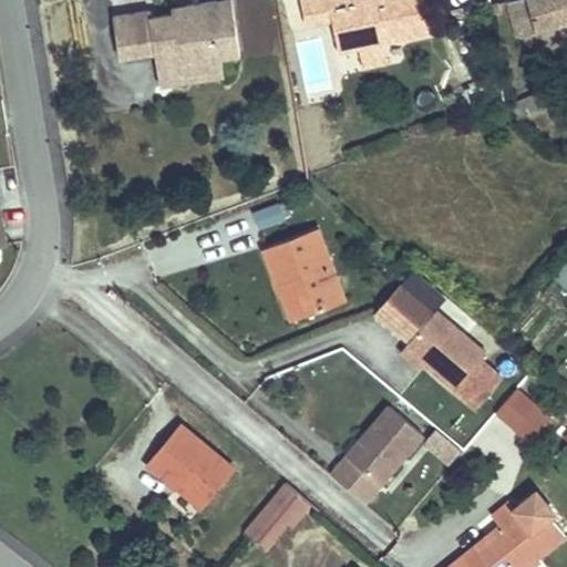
[(151,11),(114,17),(121,59),(157,53),(160,63),(182,60),(184,73),(223,68),(222,59),(240,55),(232,0),(223,0),(187,6),(189,20),(176,22),(175,13),(174,14),(152,18),(151,11)]
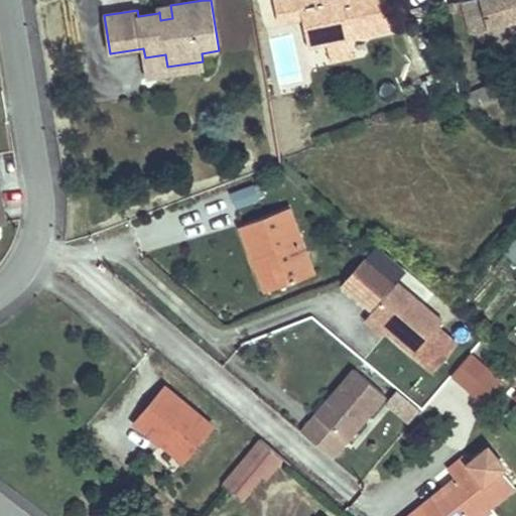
[(274,0),(277,13),(300,8),(308,45),(311,45),(353,36),(390,28),(384,0),(274,0)]
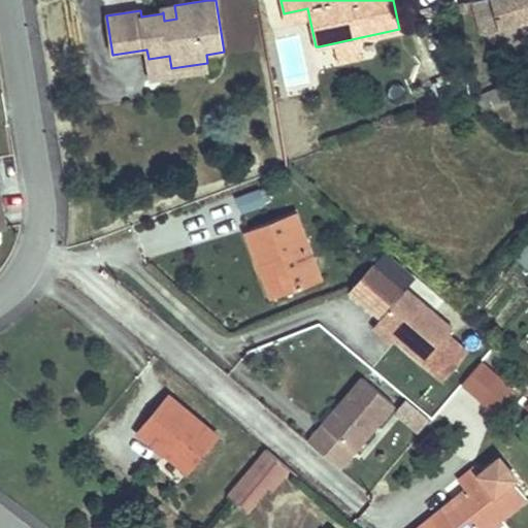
[(527,0),(483,0),(475,2),(483,32),(527,19),(527,0)]
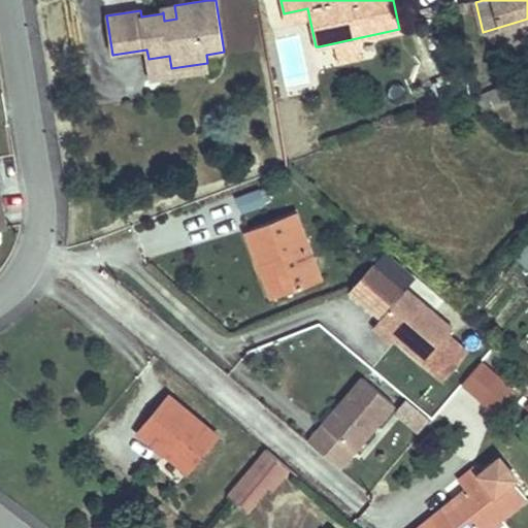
[(464,4),(457,5),(458,12),(465,10),(464,4)]
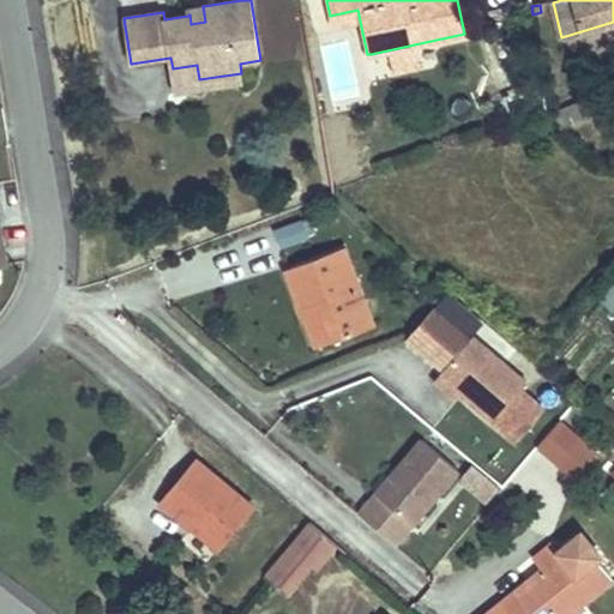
[(190,14),(191,24),(205,22),(203,6),(187,8),(188,16),(190,14)]
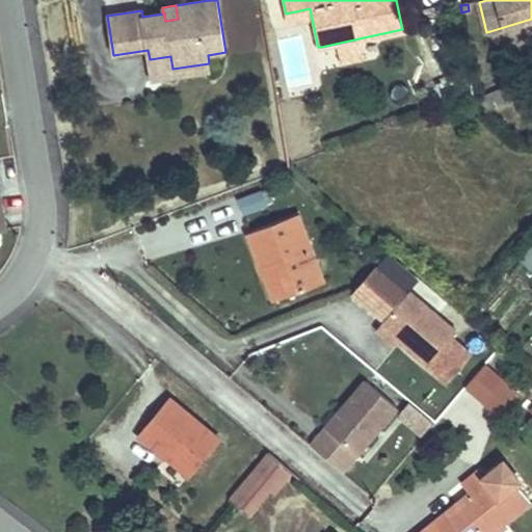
[(364,37),(321,47),(322,54),(365,45),(364,37)]
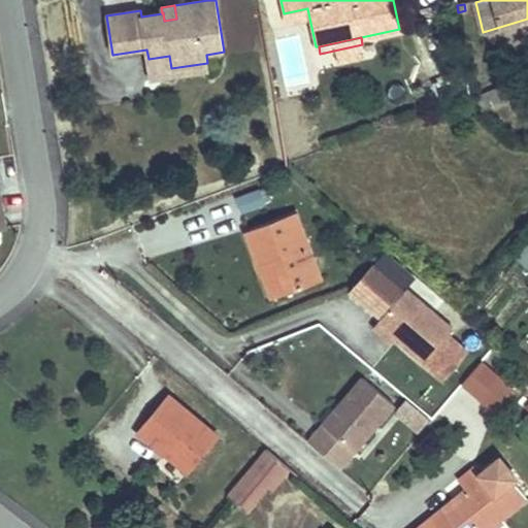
[(169,56),(149,59),(152,80),(209,72),(207,63),(171,68),(169,56)]
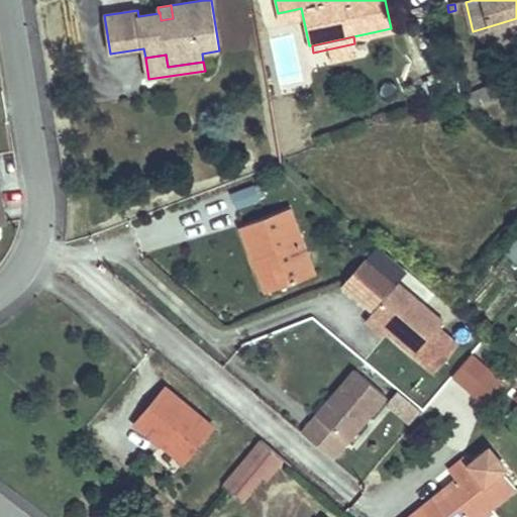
[(467,95),(474,109),(507,94),(501,80),(467,95)]
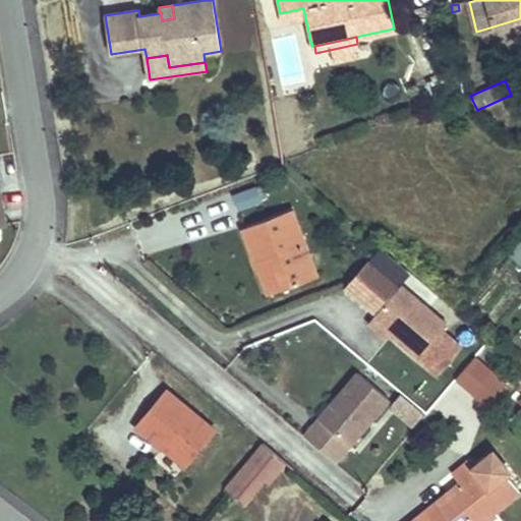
[(256,187),(233,195),(238,210),(262,201),(256,187)]
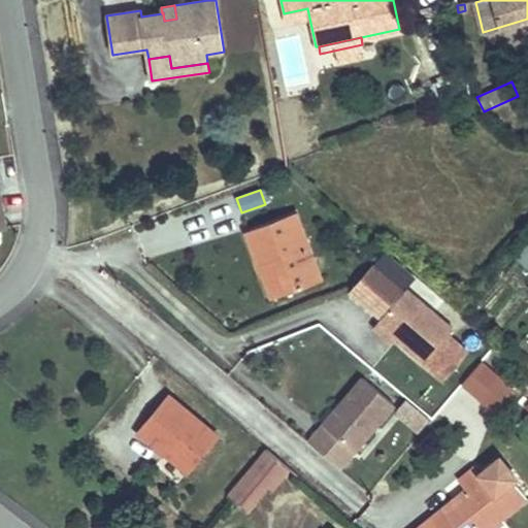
[(246,231),(260,266),(278,259),(281,266),(277,267),(288,293),(321,281),(295,212),(246,231)]
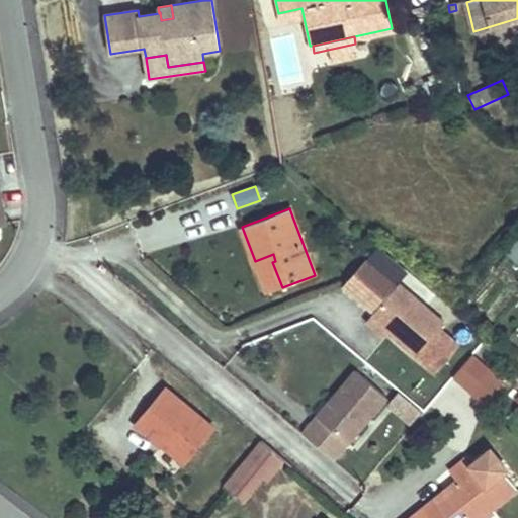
[(517,234),(505,251),(517,260),(517,234)]
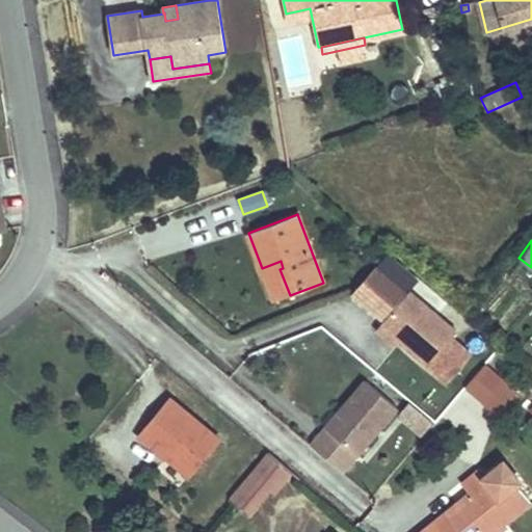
[(379,270),(377,273),(391,285),(393,282),(402,270),(386,257),(376,268),(379,270)]
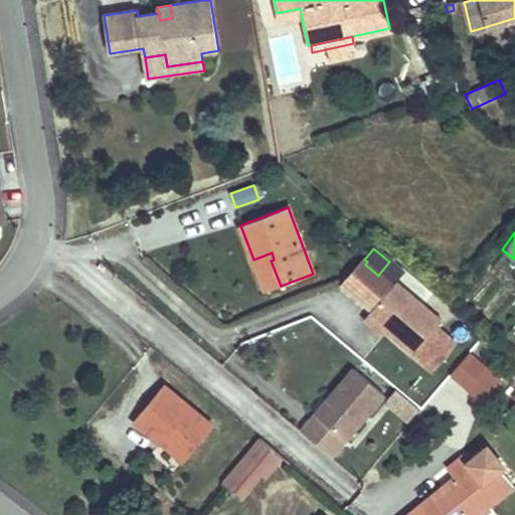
[(272,252),(253,260),(266,292),(281,286),(271,261),(274,260),(272,252)]
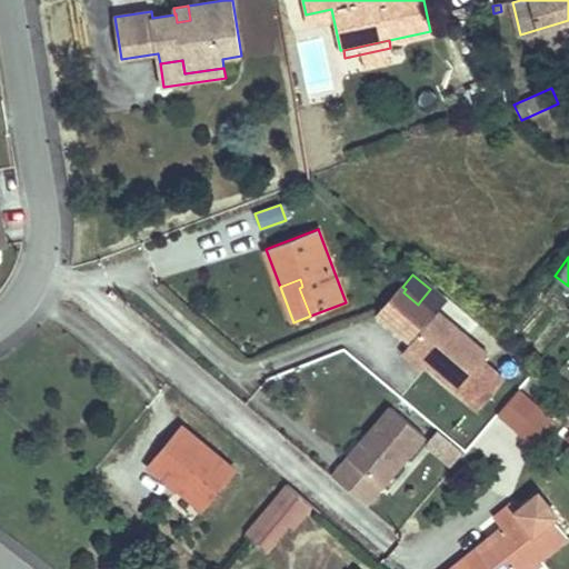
[(402,287),(401,286),(378,313),(411,342),(407,348),(428,366),(458,391),(488,356),(420,301),(418,305),(403,292),(406,289),(402,287)]
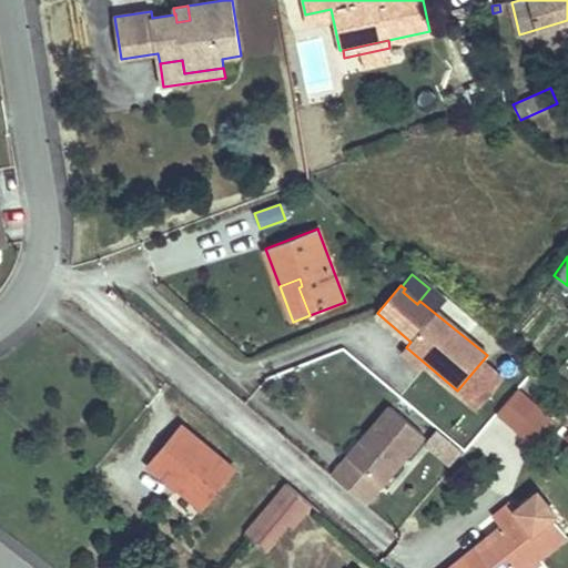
[(406,347),(402,353),(423,371),(427,365),(406,347)]
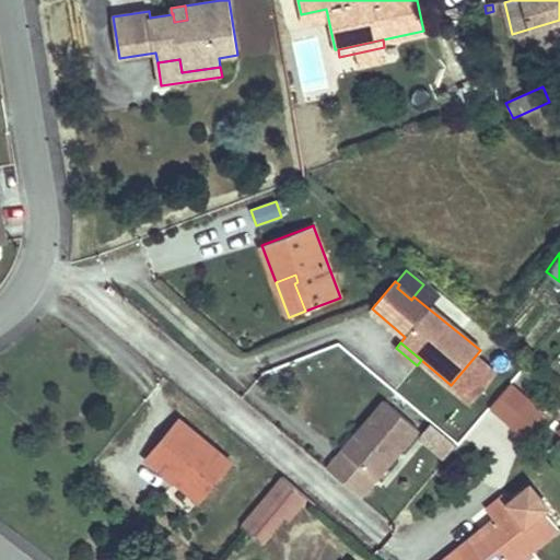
[(487,409),(522,440),(545,415),(510,383),(487,409)]
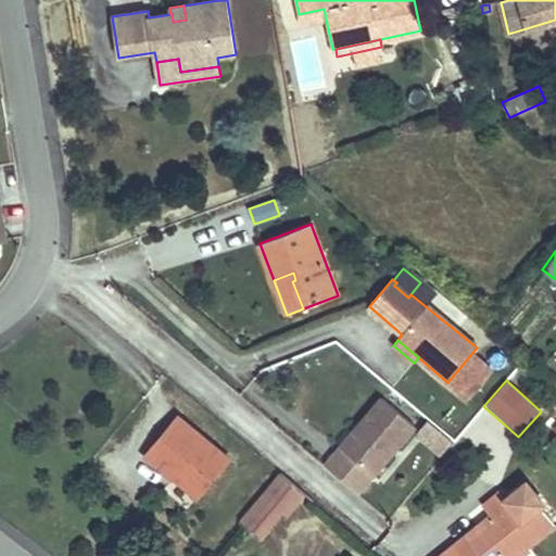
[(382,399),(341,447),(374,476),(415,426),(382,399)]
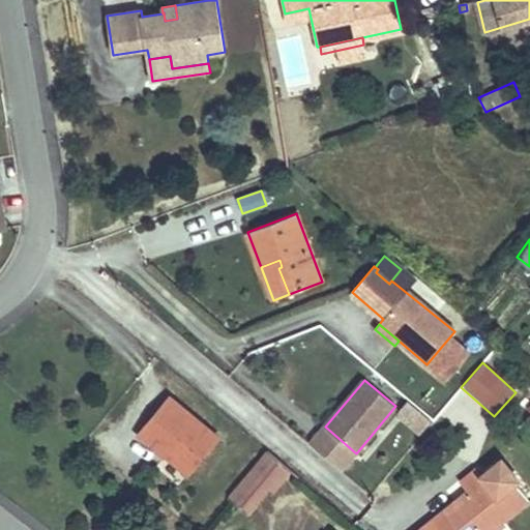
[(170,396),(139,435),(165,457),(168,453),(174,459),(172,461),(188,475),(219,438),(170,396)]
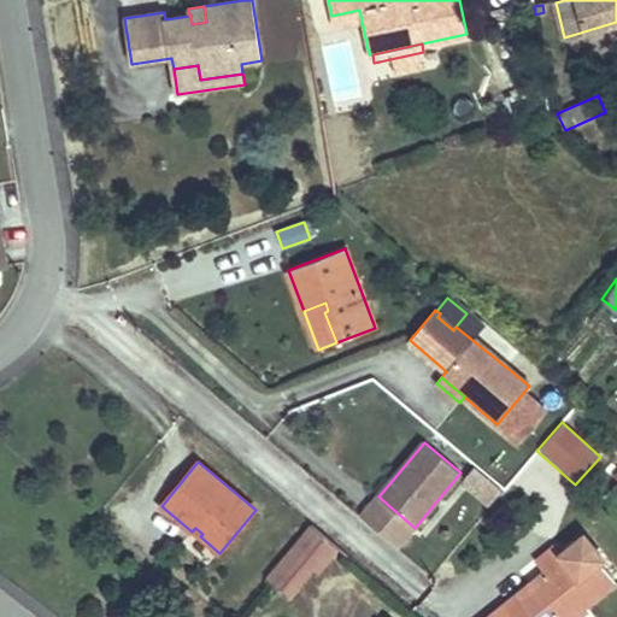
[(475,466),(462,481),(489,505),(504,489),(475,466)]
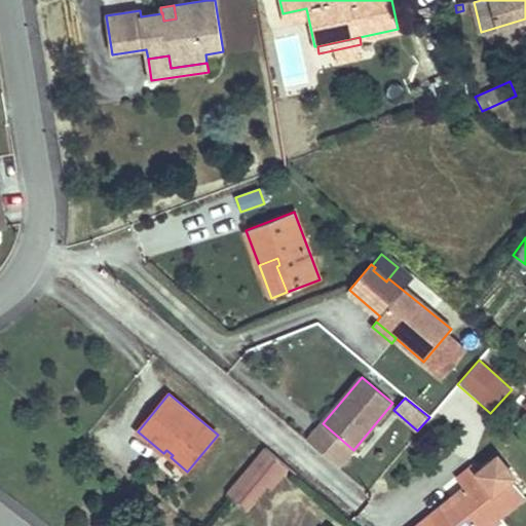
[(219,428),(231,440),(237,433),(224,421),(219,428)]
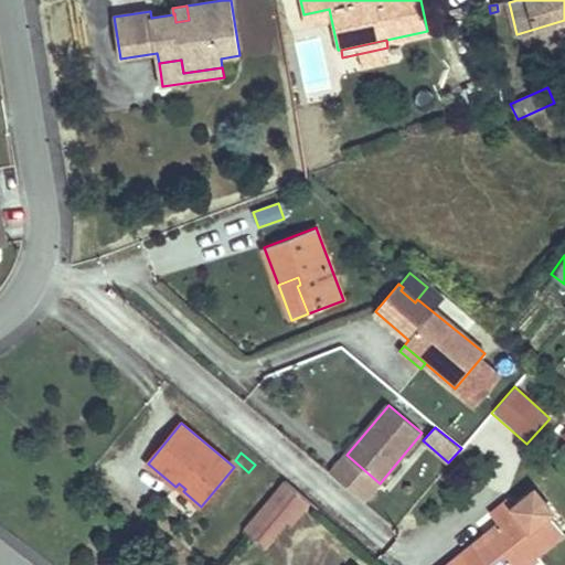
[(347,455),(331,473),(364,502),(380,483),(347,455)]
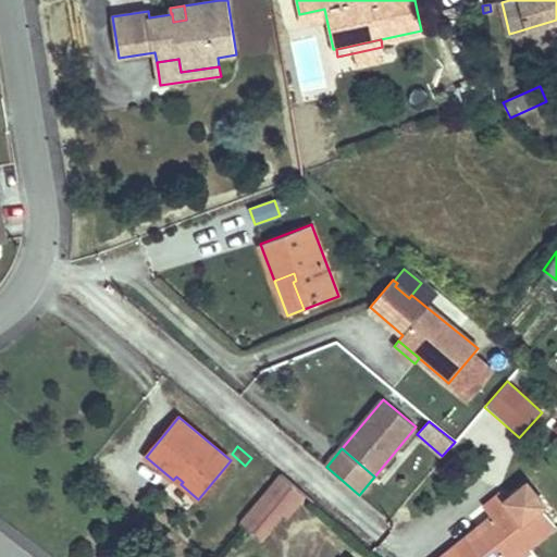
[(281,473),(240,523),(260,540),(281,515),(286,519),(307,495),(281,473)]
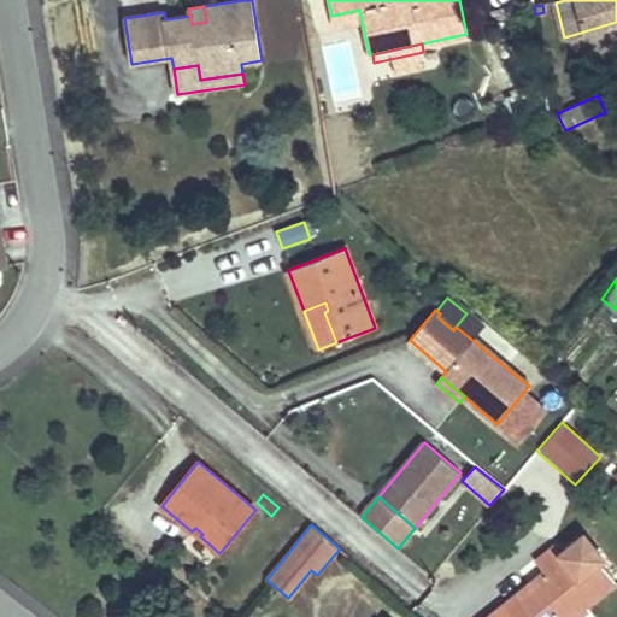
[(195,528),(192,532),(199,538),(200,536),(203,534),(195,528)]
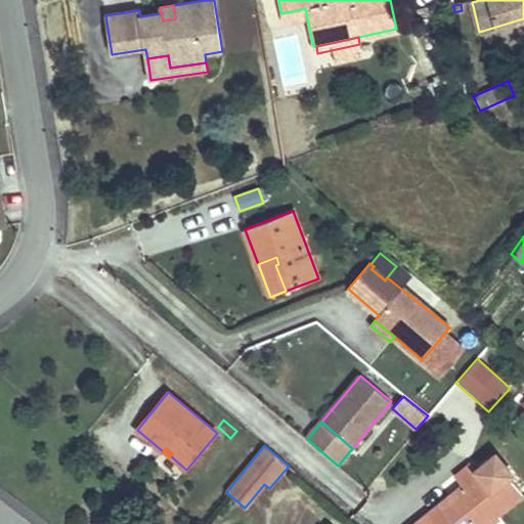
[(464,486),(416,523),(491,523),(499,518),(496,514),(522,493),(509,478),(512,475),(496,455),(476,471),(471,464),(455,476),(464,486)]
